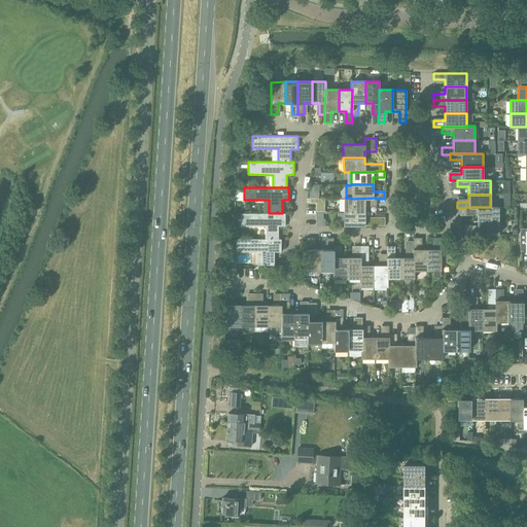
[(344,198),(343,212),(364,212),(364,205),(377,205),(376,199),(376,198),(351,199),(351,198),(346,198),(344,198)]
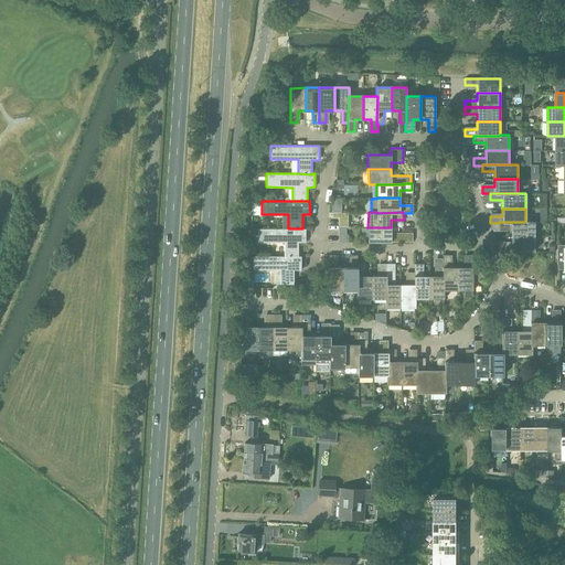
[(511,228),(511,236),(534,236),(534,222),(525,222),(499,222),(499,223),(499,228),(511,228)]
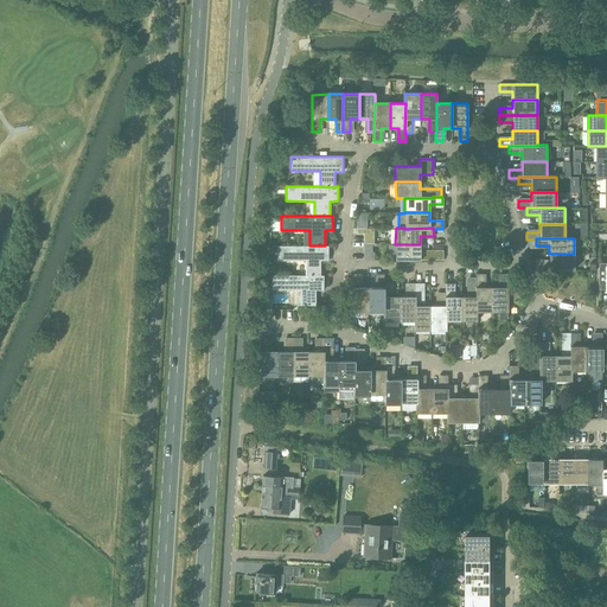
[(420,253),(420,244),(395,244),(395,260),(420,260),(443,260),(443,253),(420,253)]
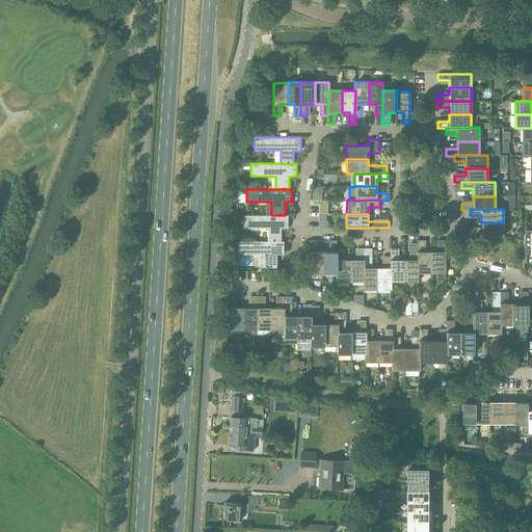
[(267,229),(267,241),(281,241),(281,228),(288,228),(288,215),(285,215),(271,215),(242,215),(242,221),(242,228),(267,229)]
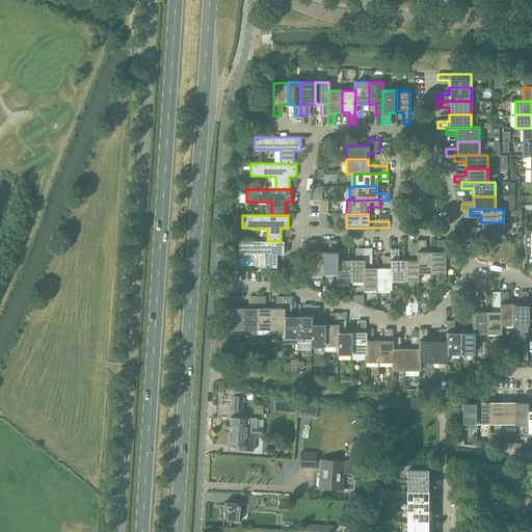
[(503,237),(503,222),(481,222),(481,230),(470,230),(470,236),(483,236),(483,237),(503,237)]
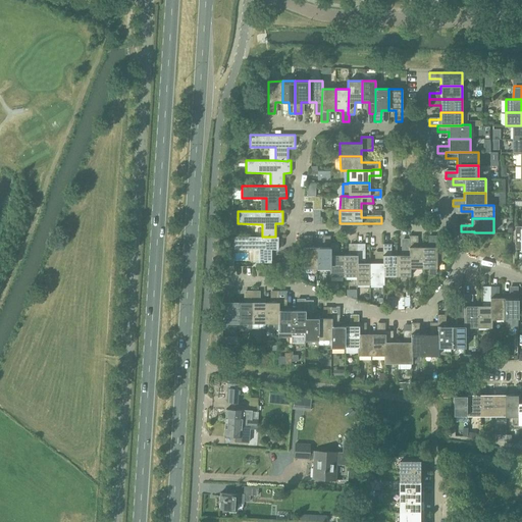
[(303,268),(317,268),(316,247),(310,247),(310,236),(303,236),(303,252),(303,268)]
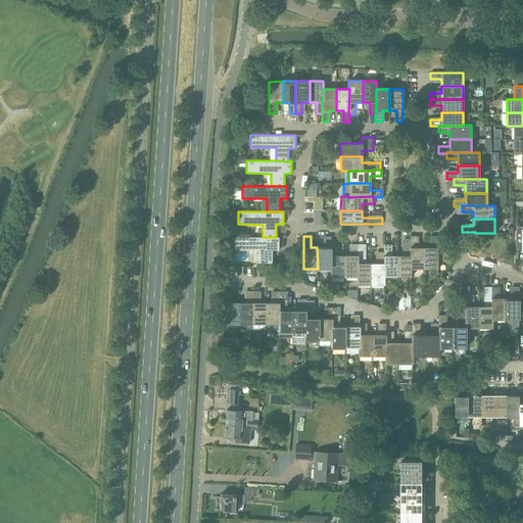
[(324,247),(317,247),(318,269),(330,269),(330,243),(331,243),(331,236),(325,236),(324,247)]
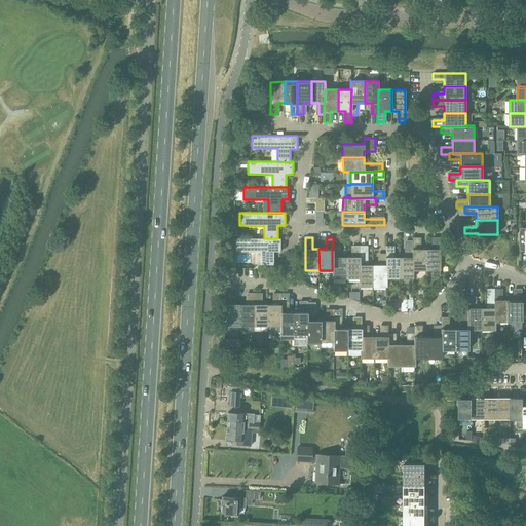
[(412,237),(412,246),(413,246),(413,269),(426,270),(426,249),(419,249),(419,237),(412,237)]
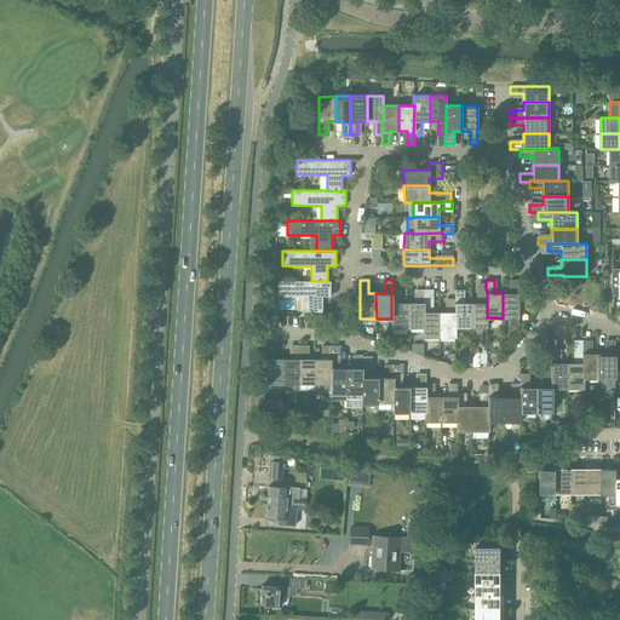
[(503,293),(503,319),(518,319),(518,293),(518,280),(511,280),(511,293),(503,293)]
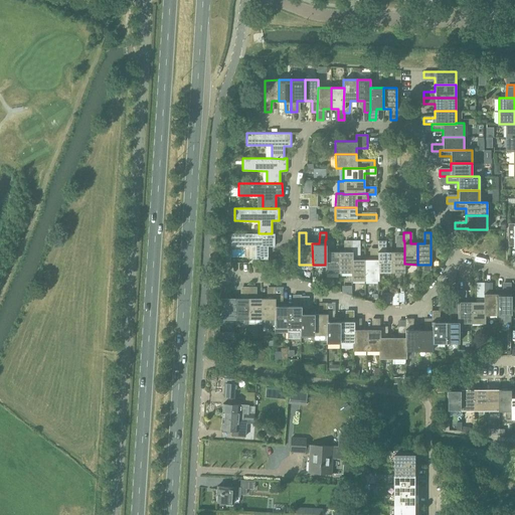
[(274,233),(272,233),(259,233),(230,233),(230,245),(254,245),(254,259),(268,259),(268,246),(275,246),(274,233)]
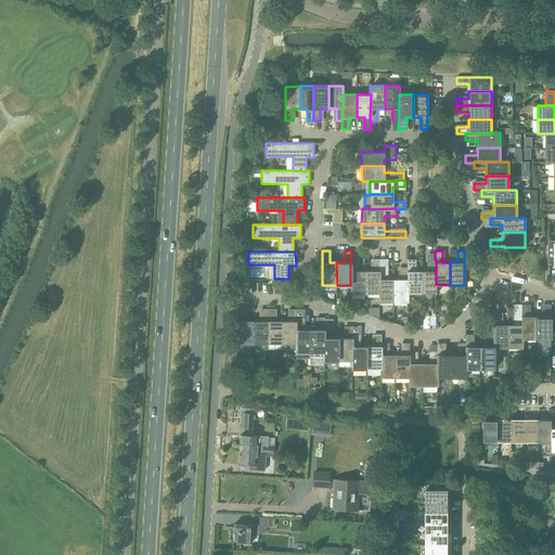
[(357,258),(351,258),(350,258),(350,285),(350,294),(365,294),(364,271),(357,271),(357,258)]
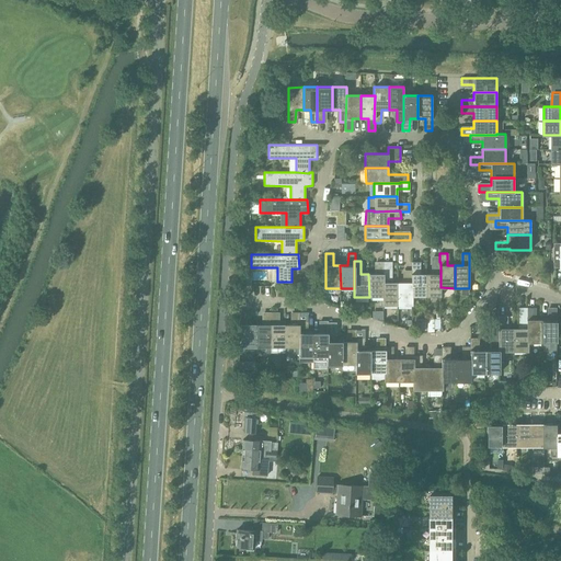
[(369,297),(382,297),(384,270),(384,261),(376,262),(376,274),(368,274),(369,297)]
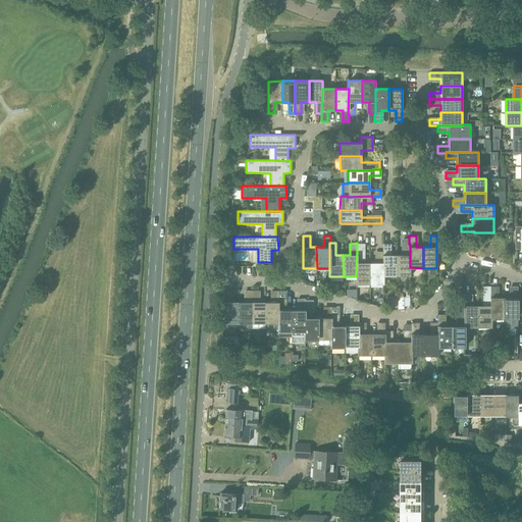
[(382,275),(383,275),(397,275),(397,255),(389,255),(388,243),(382,243),(382,251),(383,251),(382,275)]
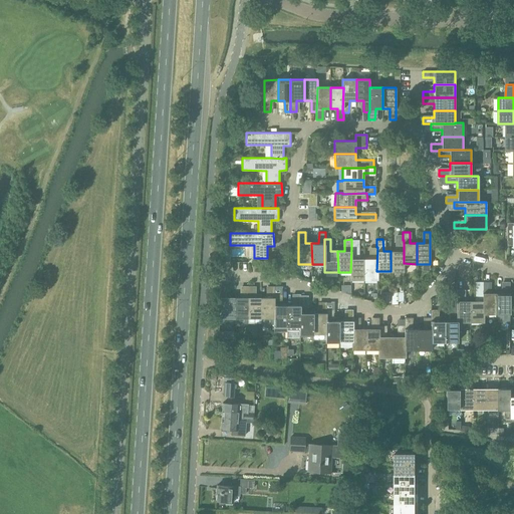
[(404,271),(404,263),(404,240),(403,240),(398,239),(398,251),(391,251),(391,271),(404,271)]
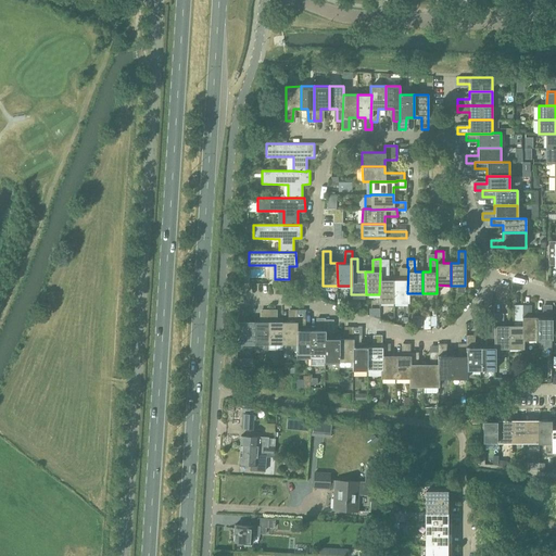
[(387,267),(380,267),(379,294),(379,302),(394,302),(394,280),(387,280),(387,267)]
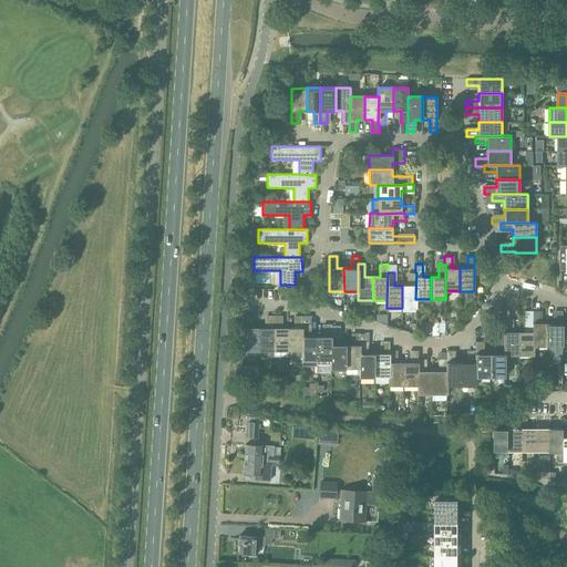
[(410,286),(402,286),(402,308),(416,308),(416,299),(415,299),(416,272),(415,272),(410,272),(410,286)]
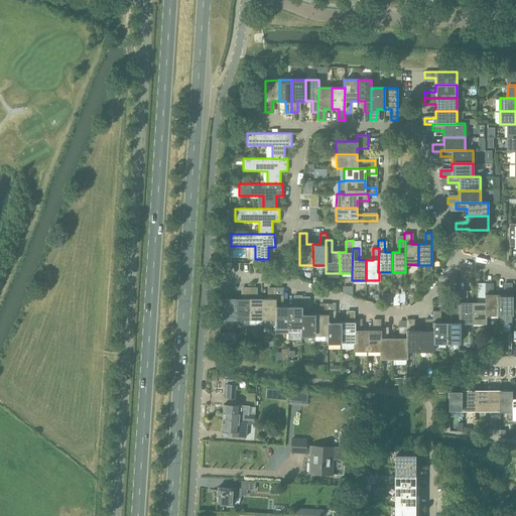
[(477,302),(472,302),(472,324),(485,324),(485,315),(485,283),(476,283),(477,302)]
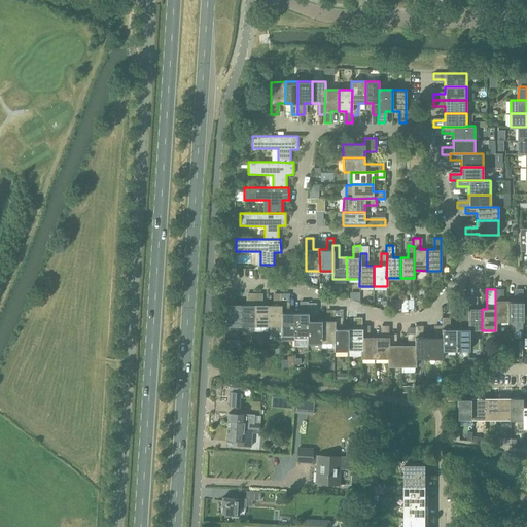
[(495,322),(507,322),(507,301),(501,301),(501,289),(495,289),(495,322)]
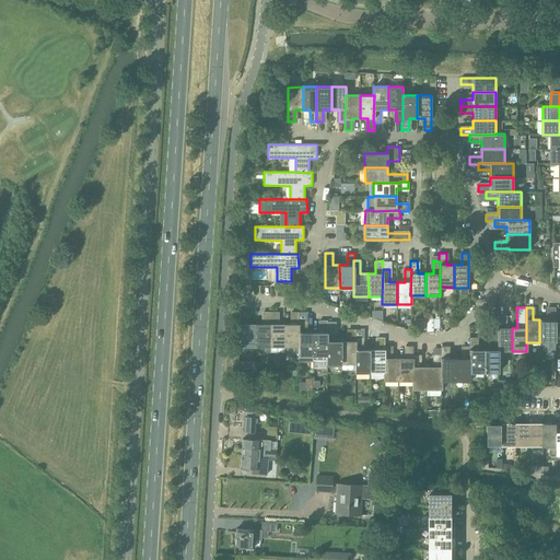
[(548,319),(539,319),(539,342),(556,342),(556,319),(555,319),(555,307),(548,307),(548,319)]
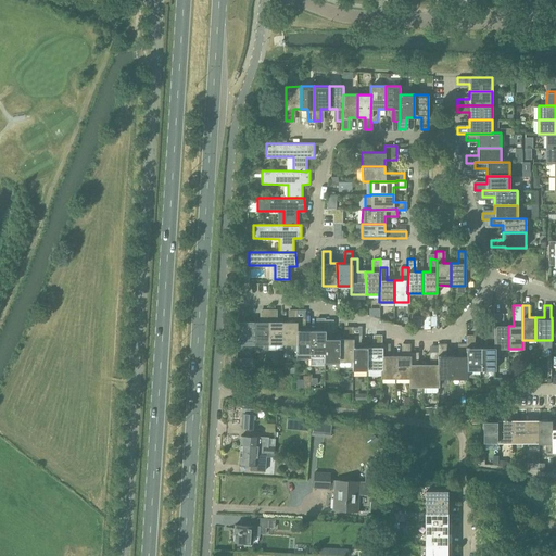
[(253,321),(247,321),(247,310),(240,310),(240,321),(239,321),(239,344),(253,344),(253,321)]
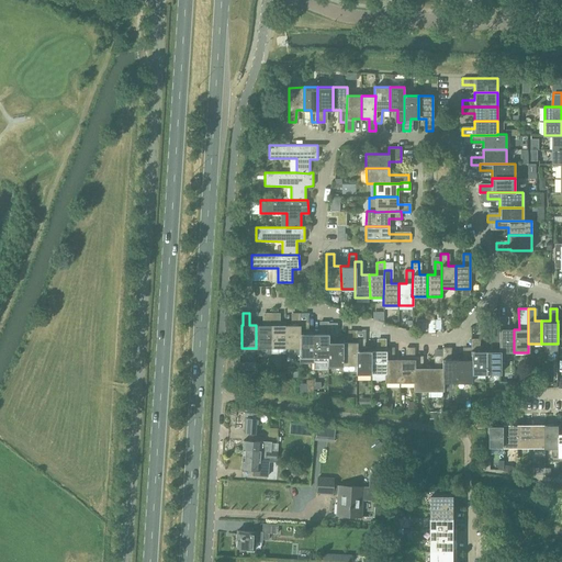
[(265,325),(256,325),(256,348),(271,348),(271,313),(265,313),(265,325)]
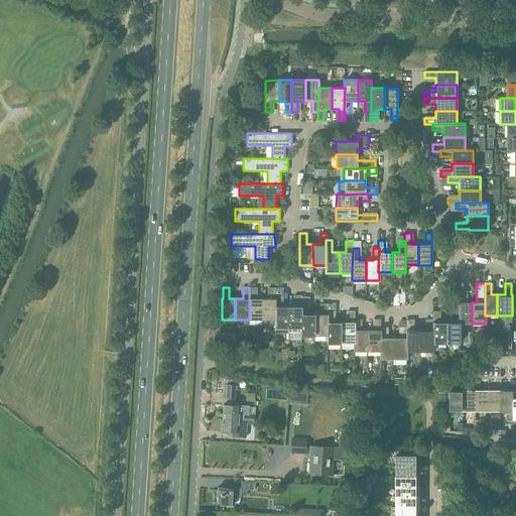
[(262,325),(262,319),(262,298),(255,298),(255,287),(249,287),(249,319),(249,325),(262,325)]
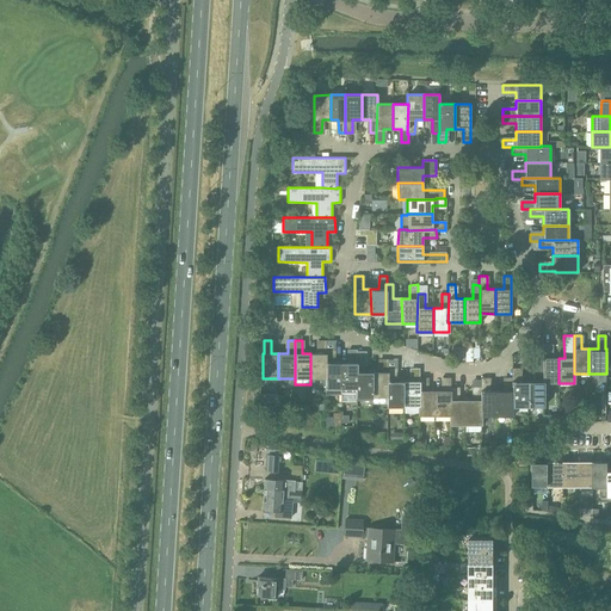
[(325,386),(325,378),(326,378),(326,350),(326,340),(319,340),(319,353),(310,353),(310,378),(310,384),(310,386),(325,386)]
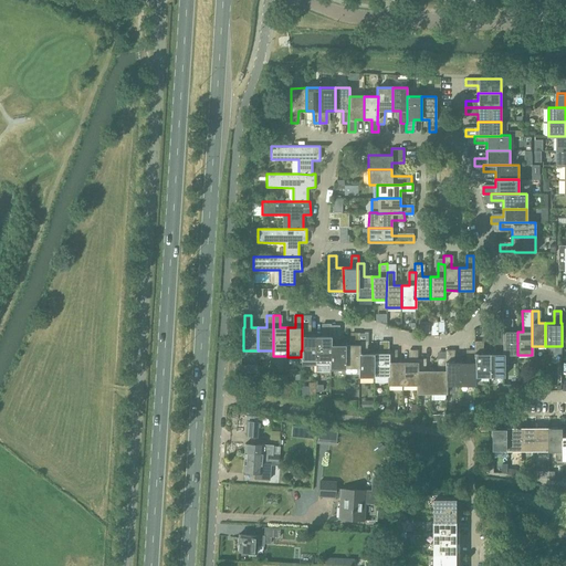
[(502,320),(502,341),(503,341),(503,355),(517,355),(517,332),(510,332),(510,320),(502,320)]
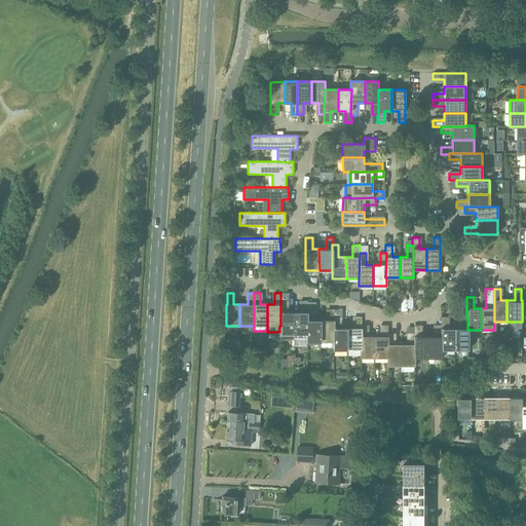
[(301,312),(293,312),(293,334),(306,334),(307,334),(306,308),(307,308),(307,300),(301,300),(301,312)]
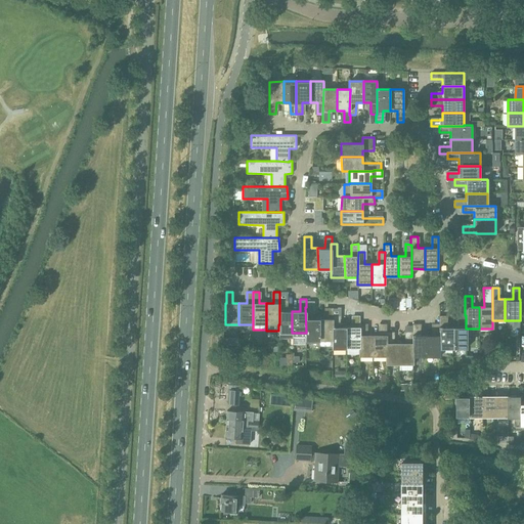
[(285,300),(279,300),(279,324),(278,324),(278,331),(278,333),(292,333),(292,311),(286,311),(285,300)]
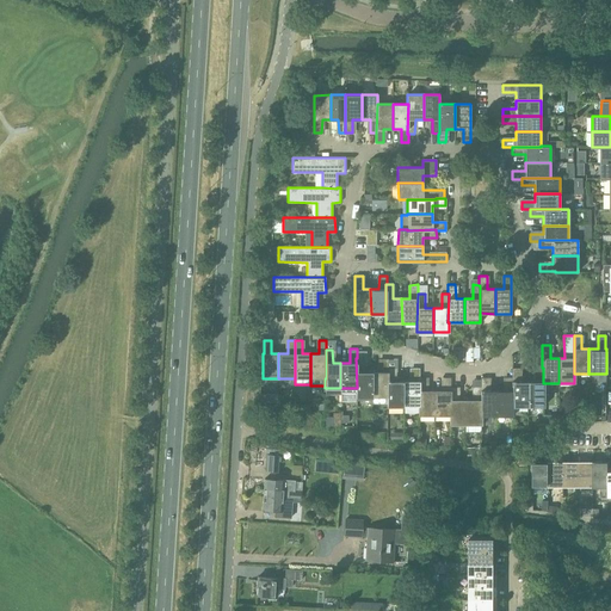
[(356,397),(371,397),(371,372),(363,372),(363,358),(357,358),(356,358),(357,388),(356,388),(356,397)]
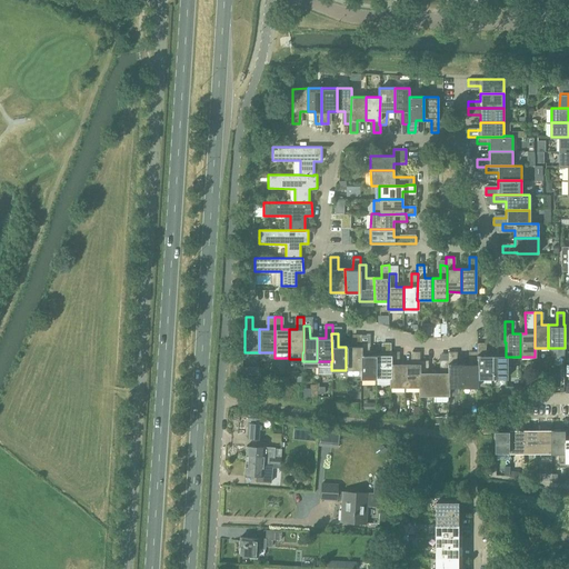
[(355,347),(346,347),(346,370),(360,370),(361,370),(360,342),(361,342),(361,335),(355,335),(355,347)]
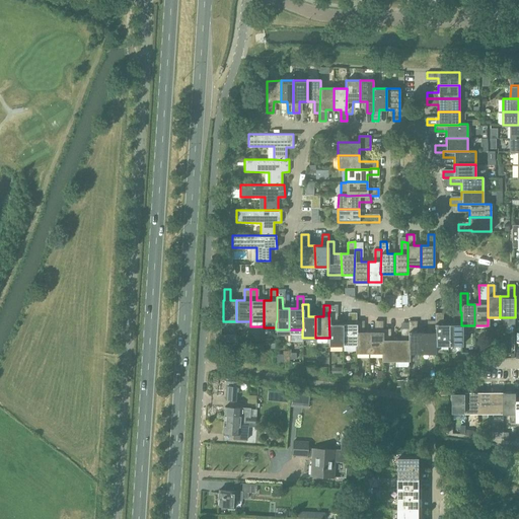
[(335,312),(329,312),(328,312),(329,338),(328,338),(328,345),(342,345),(342,323),(335,323),(335,312)]
